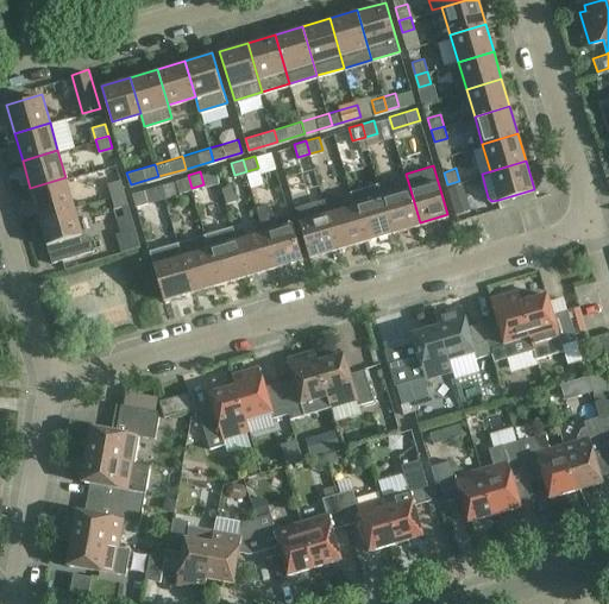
[(378,182),(393,231),(420,222),(406,174),(378,182)]
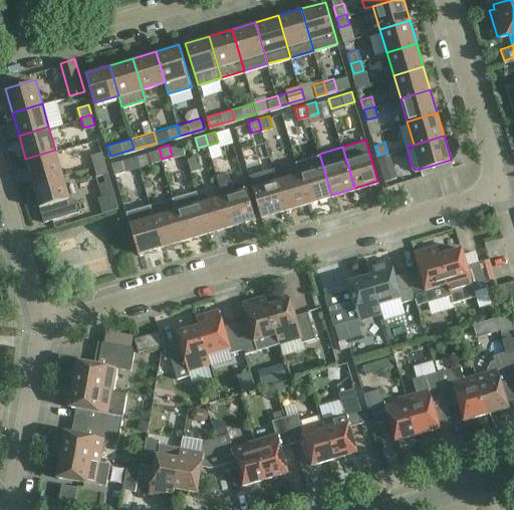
[(152,162),(162,159),(159,148),(149,151),(152,162)]
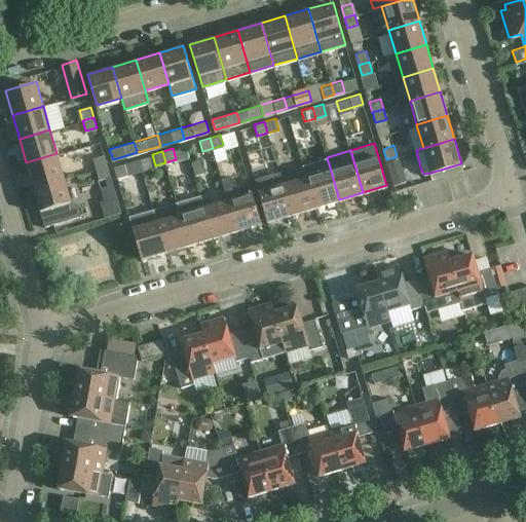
[(26,162),(33,186),(64,177),(57,153),(26,162)]
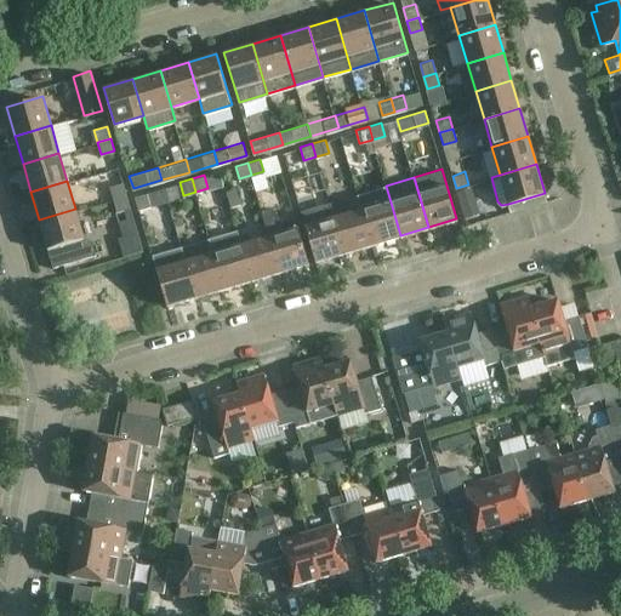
[(110,186),(114,198),(126,194),(123,182),(110,186)]
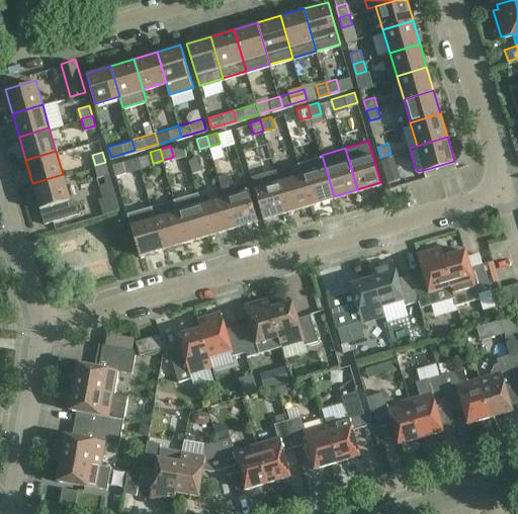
[(334,196),(322,155),(298,162),(301,173),(311,203),(334,196)]
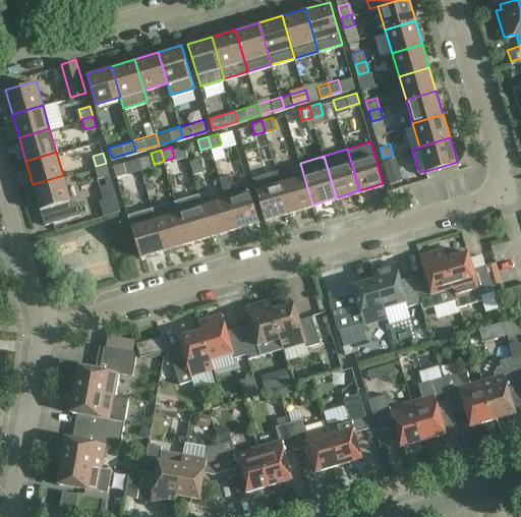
[(123,161),(113,164),(116,175),(126,172),(123,161)]
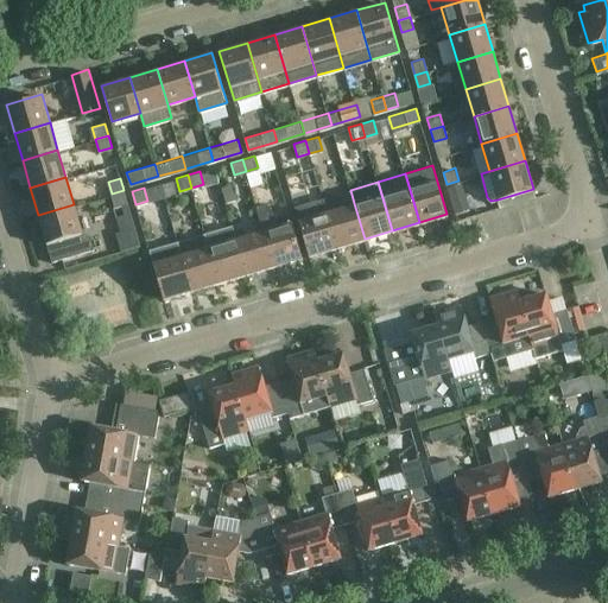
[(533,189),(498,200),(500,207),(536,196),(533,189)]
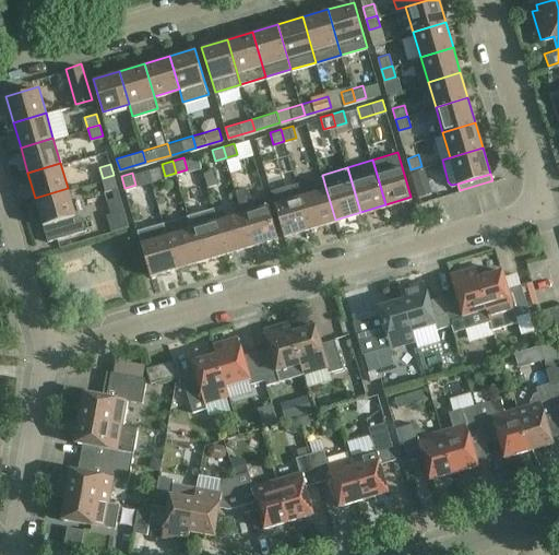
[(117,186),(114,175),(103,178),(106,189),(117,186)]
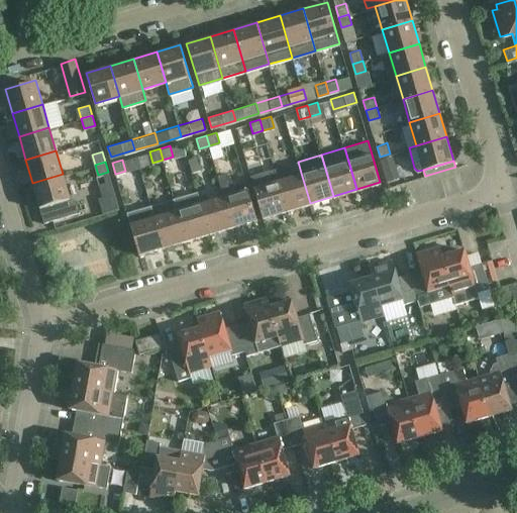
[(395,164),(383,167),(386,179),(398,176),(395,164)]
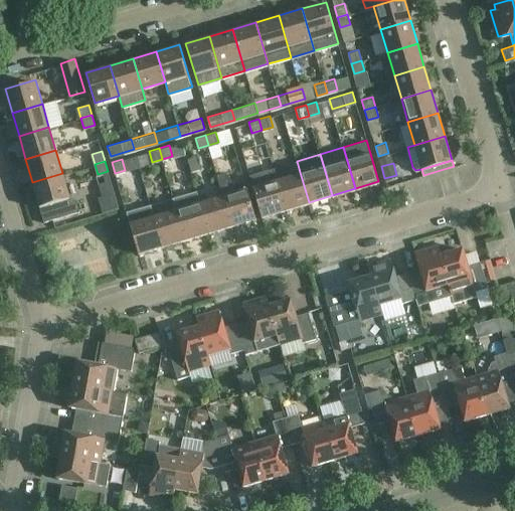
[(216,173),(223,195),(231,224),(255,217),(246,188),(232,192),(226,170),(216,173)]
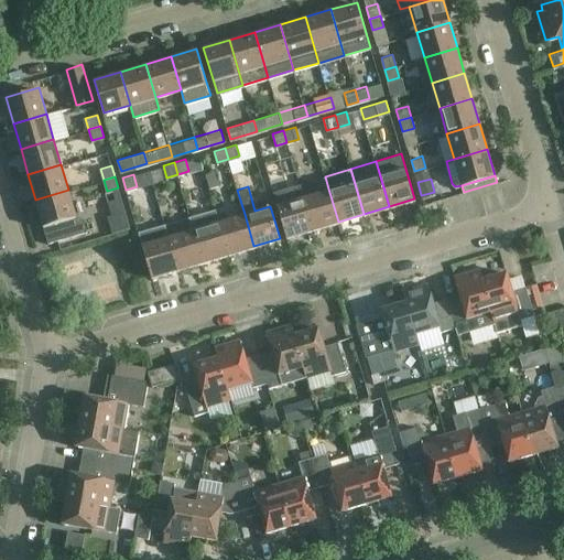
[(107,191),(105,191),(111,213),(107,214),(112,232),(130,226),(118,187),(107,191)]
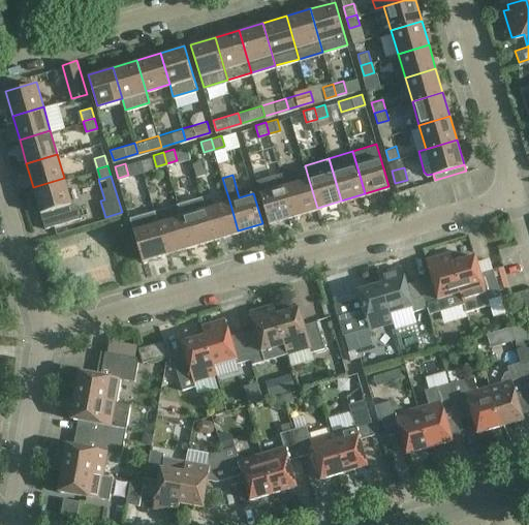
[(293,215),(317,208),(308,177),(284,184),(293,215)]
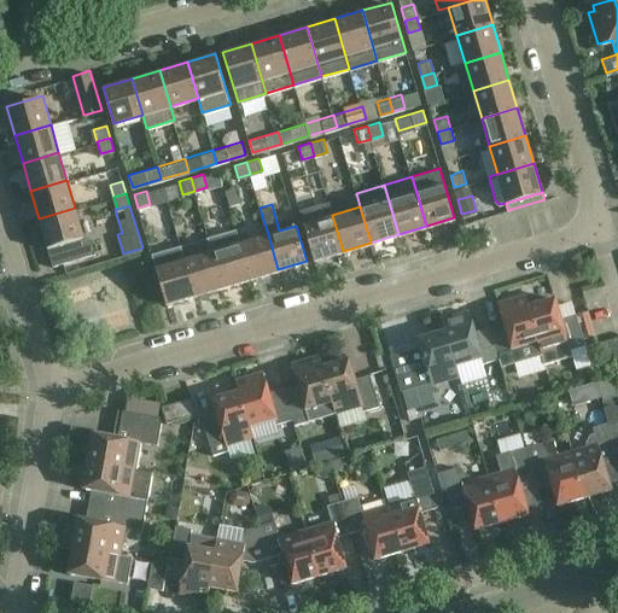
[(39,219),(47,247),(53,264),(95,252),(92,239),(82,234),(75,208),(39,219)]
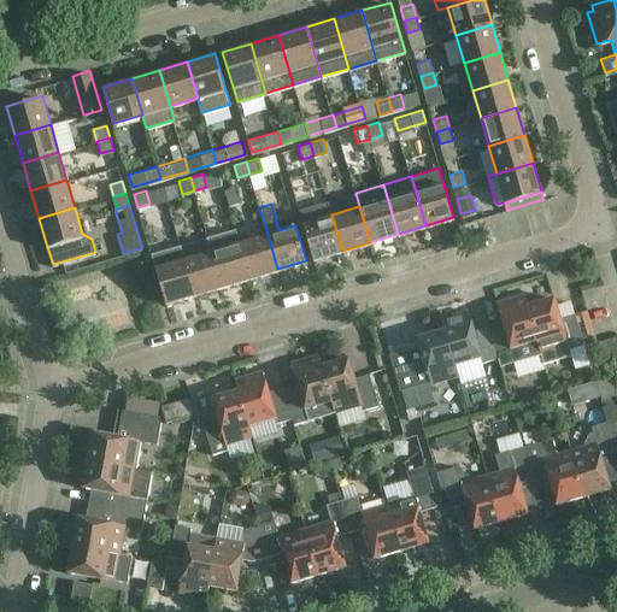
[(313,259),(342,251),(331,215),(303,223),(313,259)]
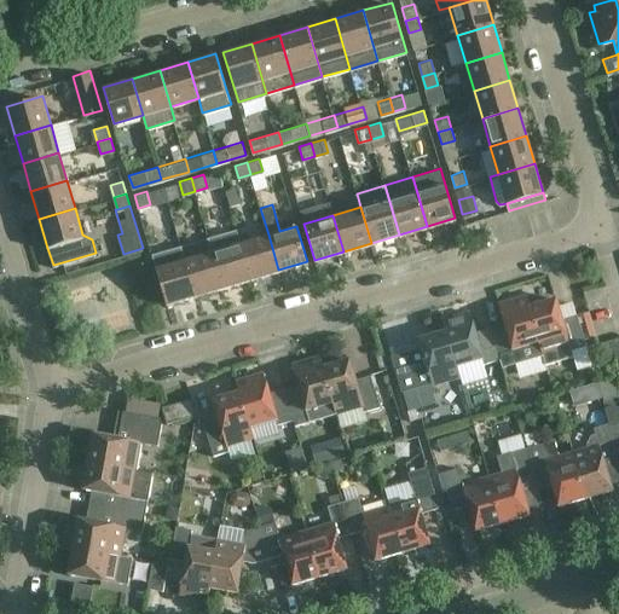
[(250,278),(241,243),(237,233),(236,229),(208,236),(223,287),(250,278)]
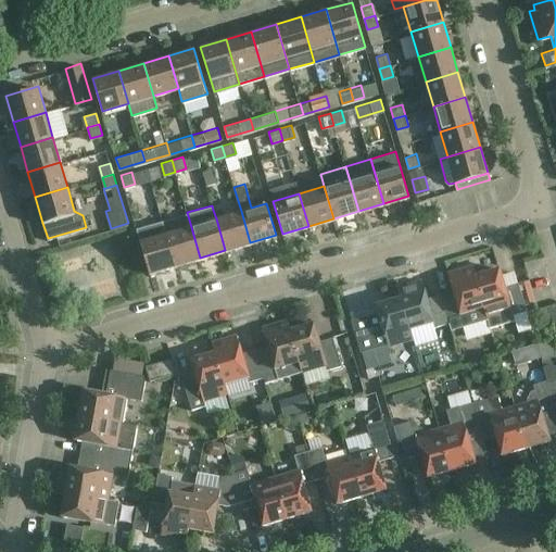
[(213,210),(216,218),(225,250),(250,242),(241,211),(225,215),(223,207),(213,210)]
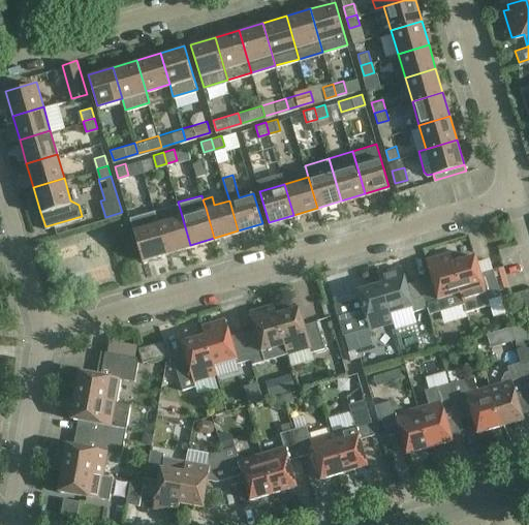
[(154,209),(166,252),(190,245),(178,202),(154,209)]
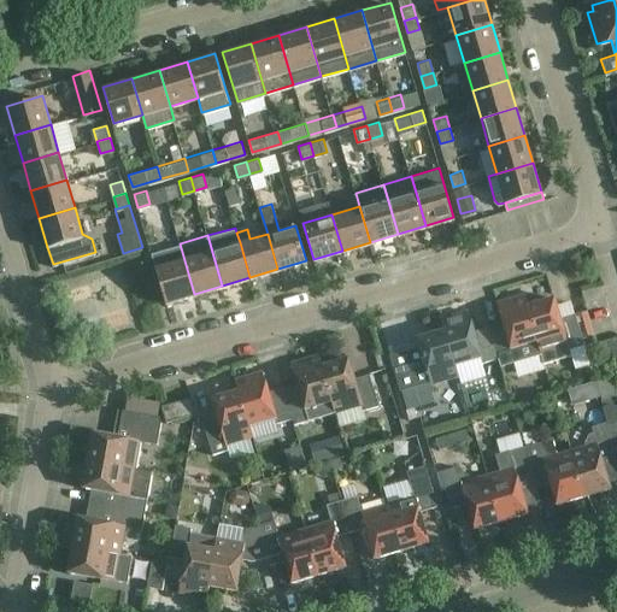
[(180,243),(151,252),(166,302),(194,294),(180,243)]
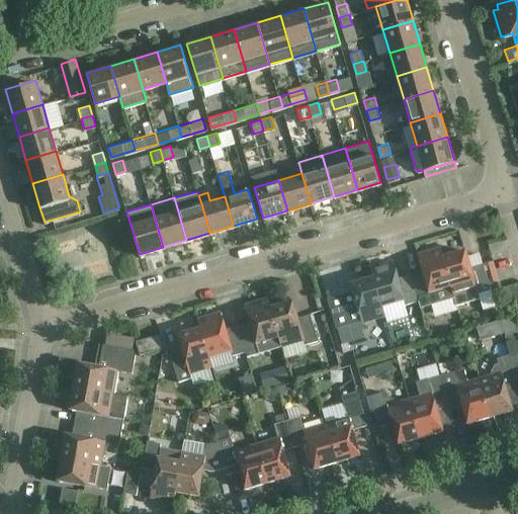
[(422,269),(410,272),(418,300),(419,304),(453,293),(450,284),(451,284),(442,255),(443,255),(440,245),(417,252),(422,269)]
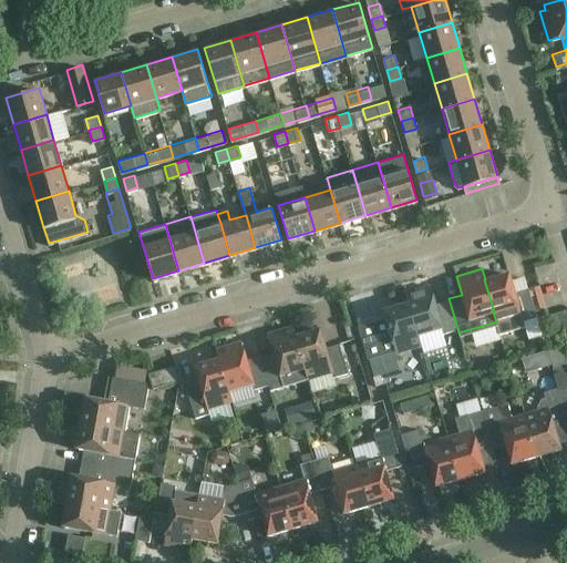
[(122,272),(98,275),(101,297),(125,294),(122,272)]
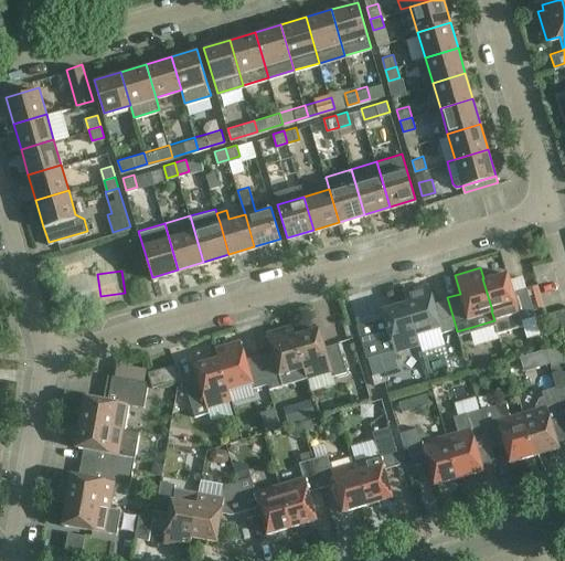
[(492,310),(491,310),(494,320),(497,331),(522,325),(520,318),(534,315),(534,313),(526,285),(512,289),(508,271),(483,278),(482,278),(492,310)]
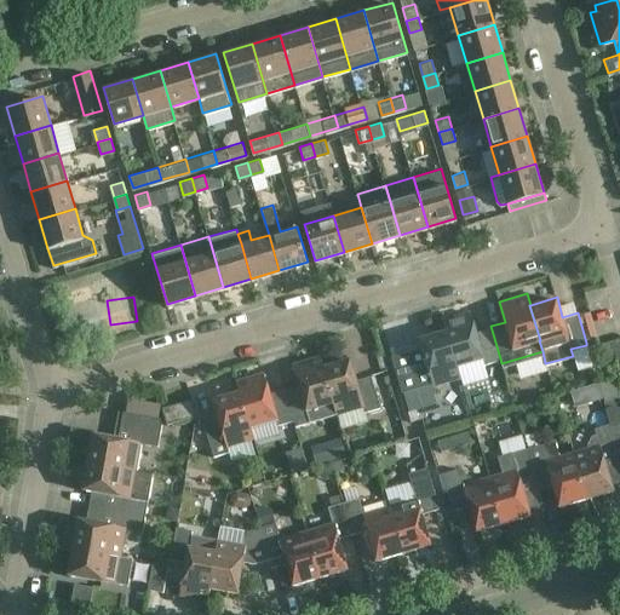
[(500,358),(491,326),(476,331),(470,310),(442,319),(446,329),(457,365),(458,365),(483,357),(484,363),(500,358)]
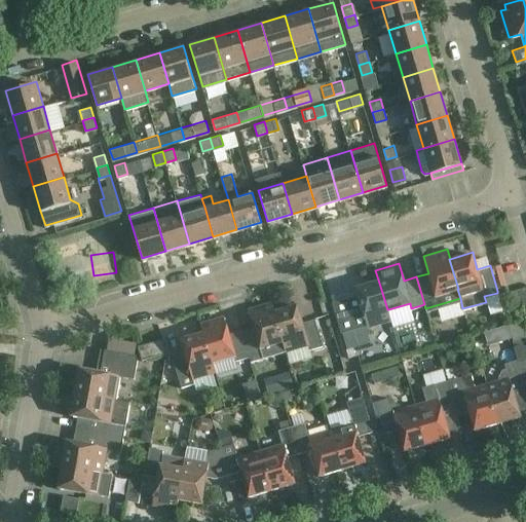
[(355,287),(358,294),(332,301),(341,331),(367,324),(367,326),(390,319),(388,309),(387,309),(378,280),(355,287)]
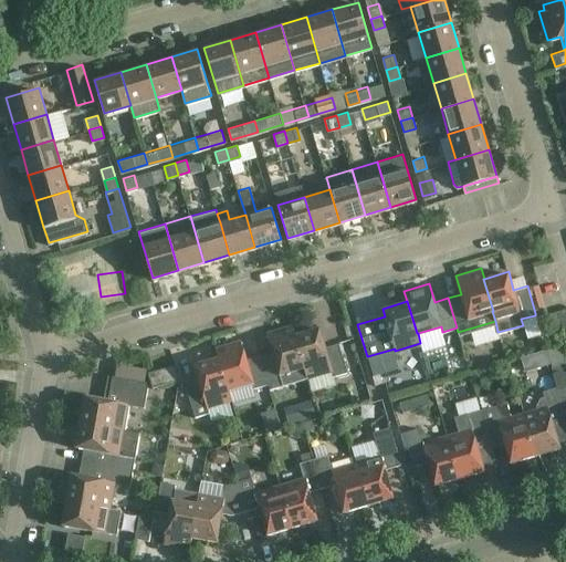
[(259,353),(268,383),(282,378),(281,373),(304,366),(295,334),(292,324),(266,331),(272,350),(259,353)]
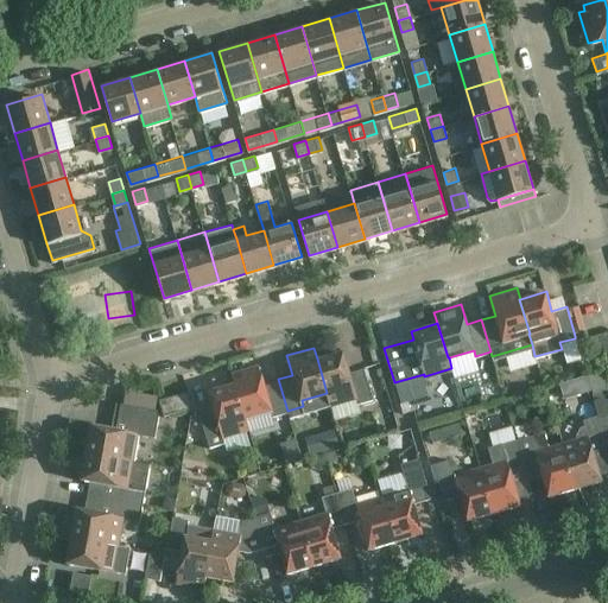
[(343,350),(317,359),(327,393),(329,404),(355,397),(358,402),(373,398),(372,394),(379,393),(374,374),(371,374),(369,369),(365,370),(363,366),(349,370),(343,350)]
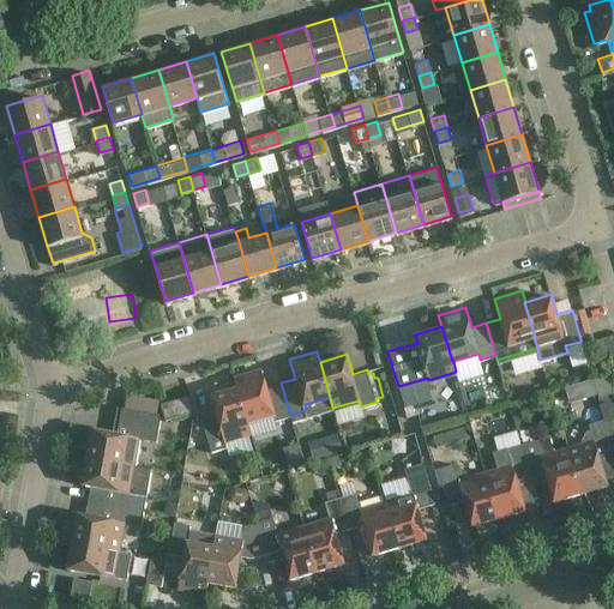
[(234,375),(236,386),(238,386),(248,421),(274,414),(276,420),(290,415),(281,383),(266,387),(262,367),(234,375)]
